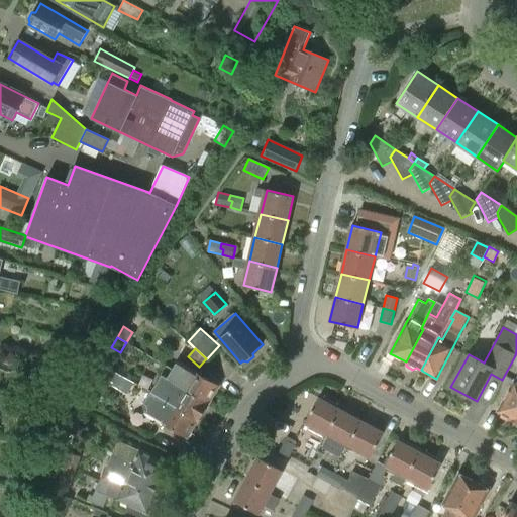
[(167,367),(163,375),(207,402),(208,401),(220,382),(211,376),(209,379),(178,359),(172,370),(167,367)]
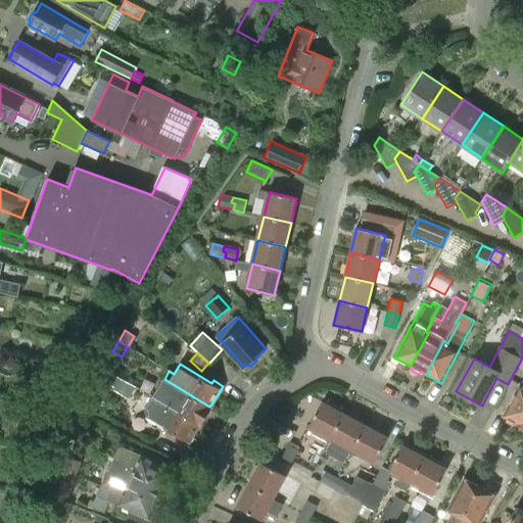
[(105,382),(114,388),(120,379),(110,373),(105,382)]
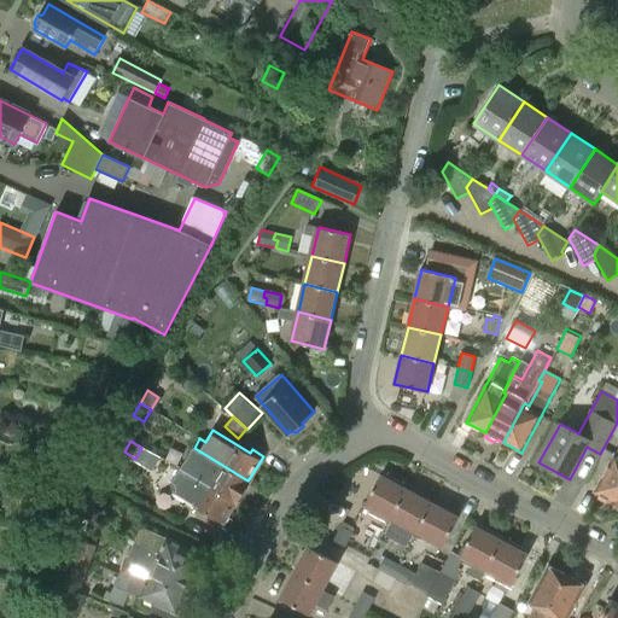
[(617,447),(594,493),(612,502),(617,491),(617,447)]
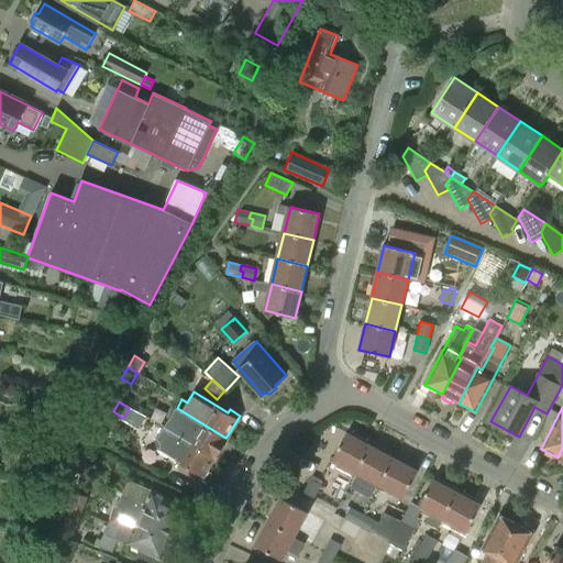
[(172,416),(165,426),(214,455),(214,456),(216,457),(228,438),(227,437),(225,438),(177,408),(172,416)]
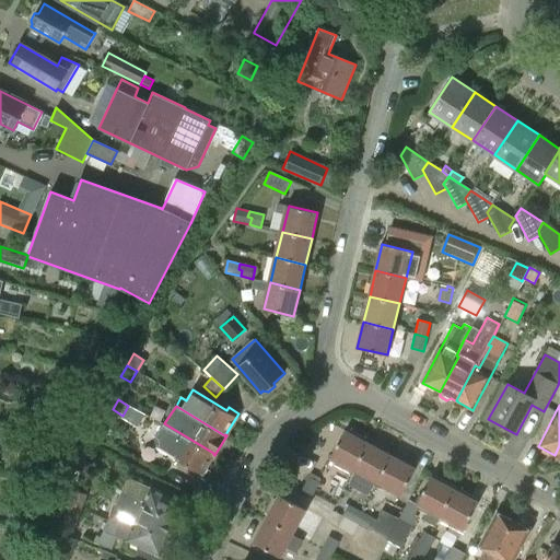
[(213,453),(164,423),(154,440),(155,444),(193,467),(190,470),(199,476),(213,454),(213,453)]
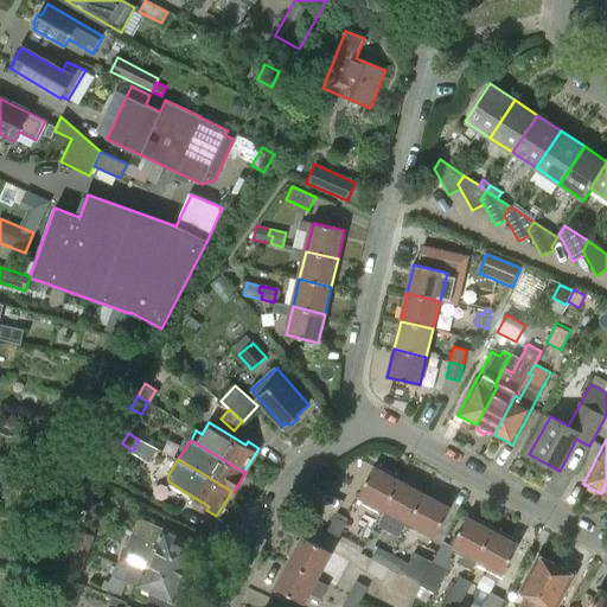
[(358,497),(384,511),(400,481),(374,467),(358,497)]
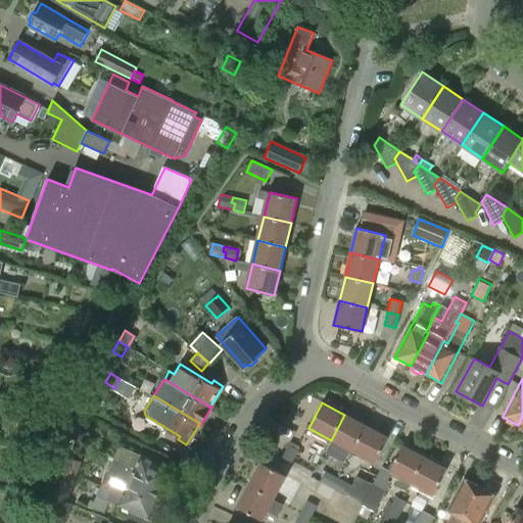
[(331,440),(352,452),(367,426),(344,415),(331,440)]
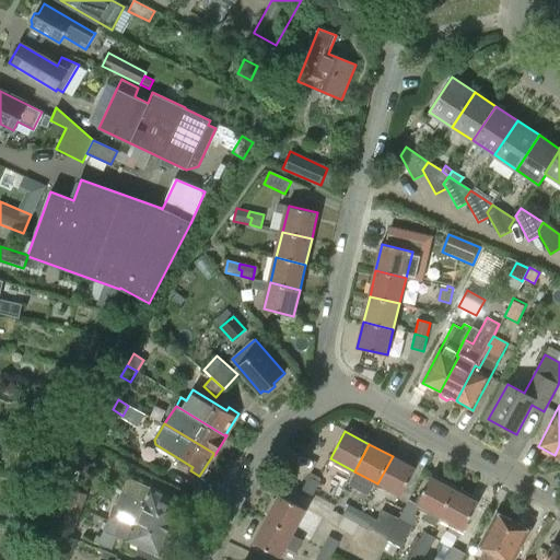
[(91,461),(76,454),(71,466),(86,473),(91,461)]
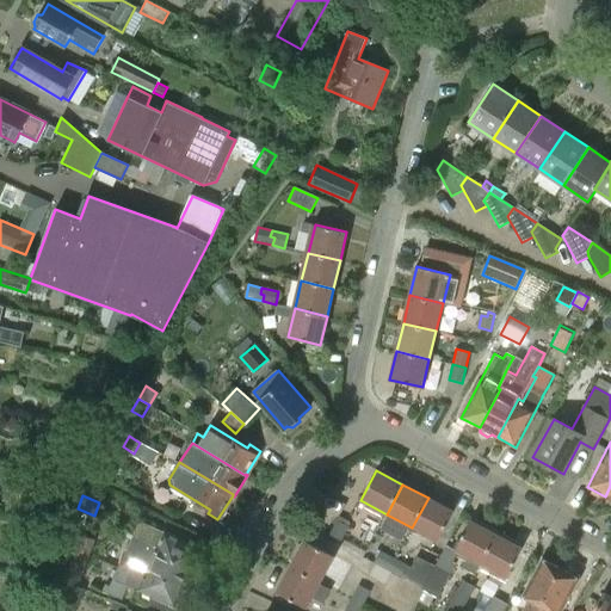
[(429,498),(412,528),(438,542),(455,512),(429,498)]
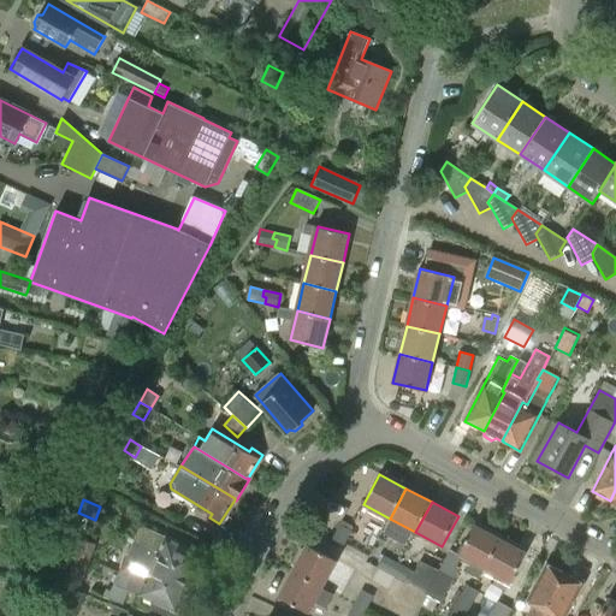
[(331,539),(344,545),(351,531),(339,525),(331,539)]
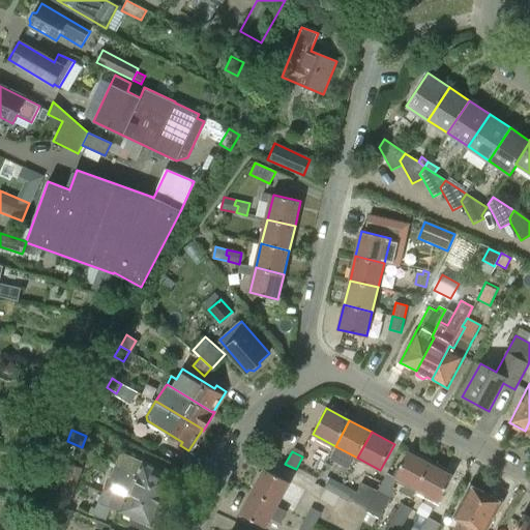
[(411,498),(416,490),(416,489),(430,464),(407,451),(393,477),(405,483),(400,492),(411,498)]
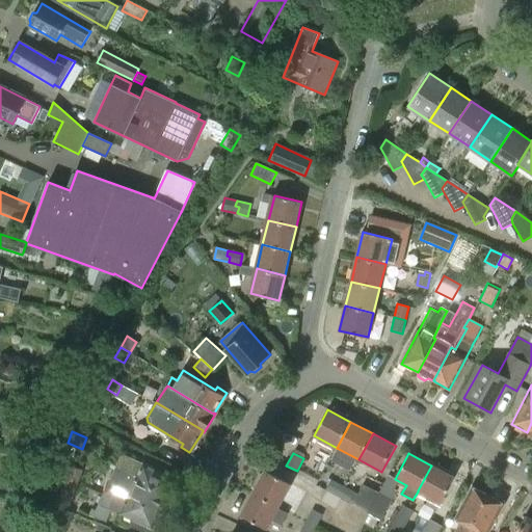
[(122,454),(116,467),(139,477),(137,481),(170,496),(169,493),(176,478),(122,454)]
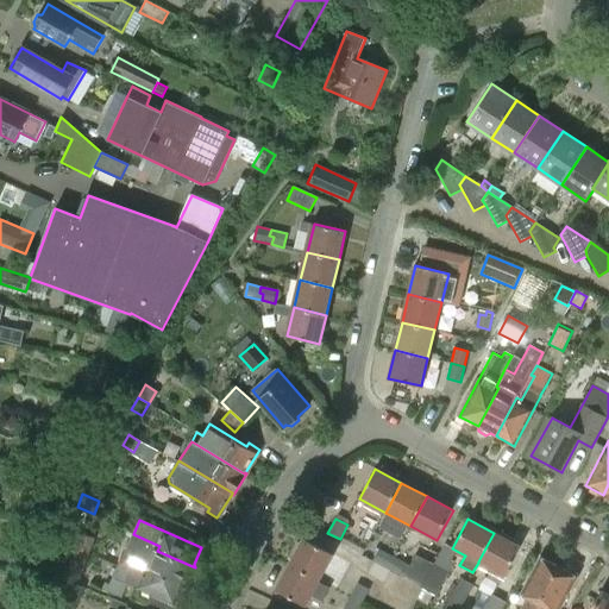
[(478,562),(478,563),(491,569),(488,576),(500,583),(503,576),(520,546),(494,533),(478,562)]
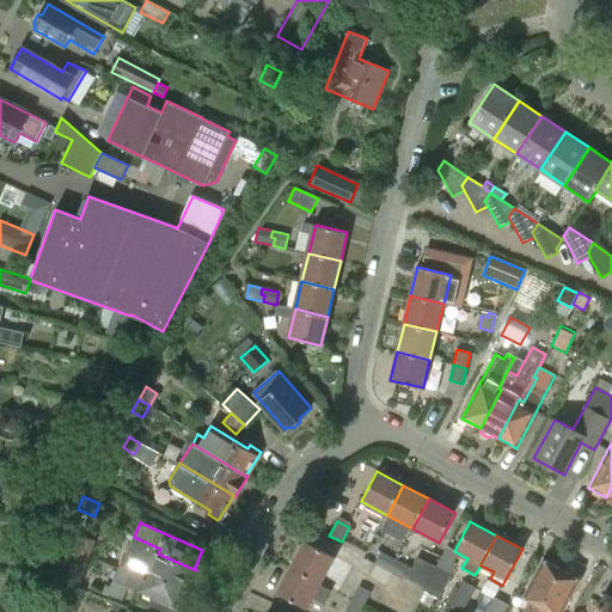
[(147,575),(148,571),(185,588),(184,589),(187,591),(188,588),(189,588),(193,581),(191,579),(196,570),(158,554),(160,549),(134,537),(122,563),(147,575)]
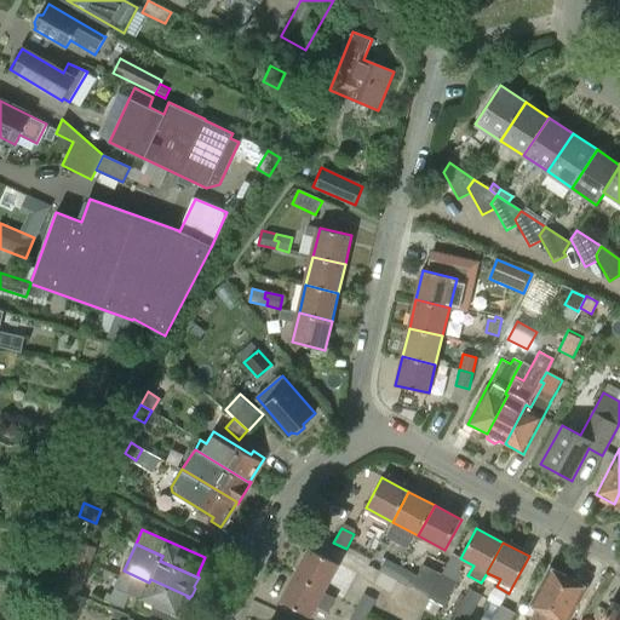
[(75,547),(72,557),(90,564),(93,556),(75,547)]
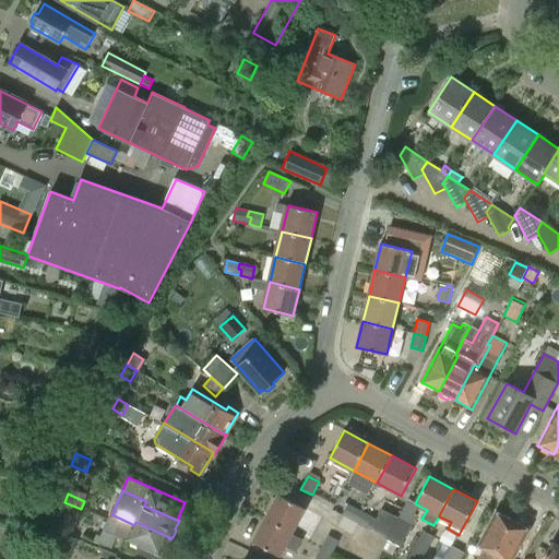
[(278,494),(265,518),(293,532),(306,509),(278,494)]
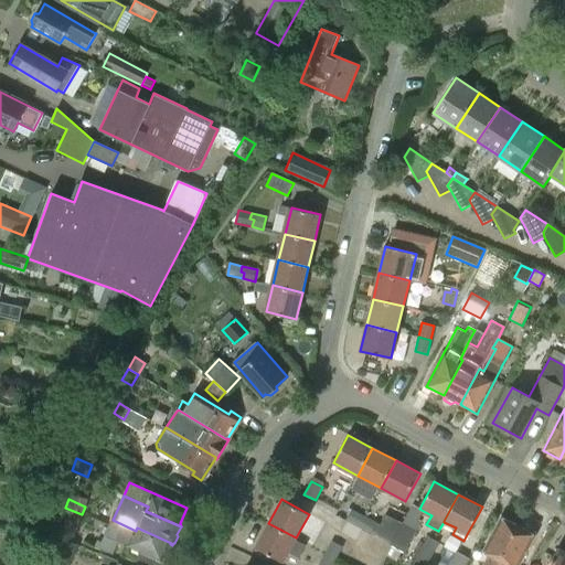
[(402,523),(391,545),(404,553),(422,521),(418,520),(423,512),(411,507),(402,523)]
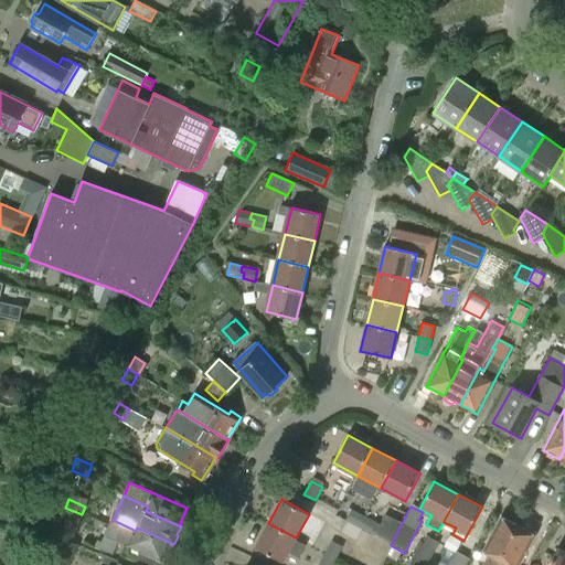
[(82,514),(65,508),(56,532),(73,539),(82,514)]
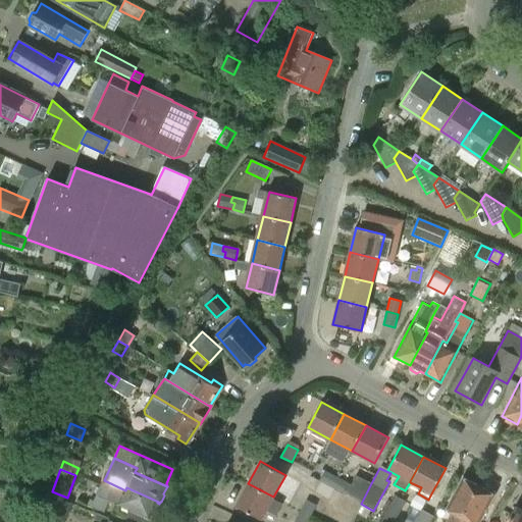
[(319,481),(334,489),(342,493),(347,484),(325,472),(319,481)]
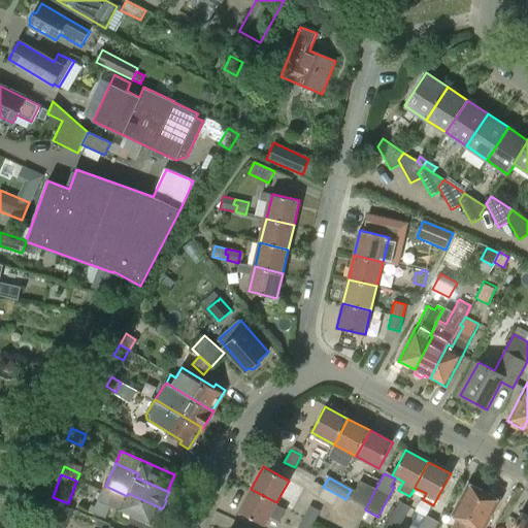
[(363,508),(365,509),(375,489),(360,481),(355,490),(352,489),(351,490),(345,499),(363,508)]
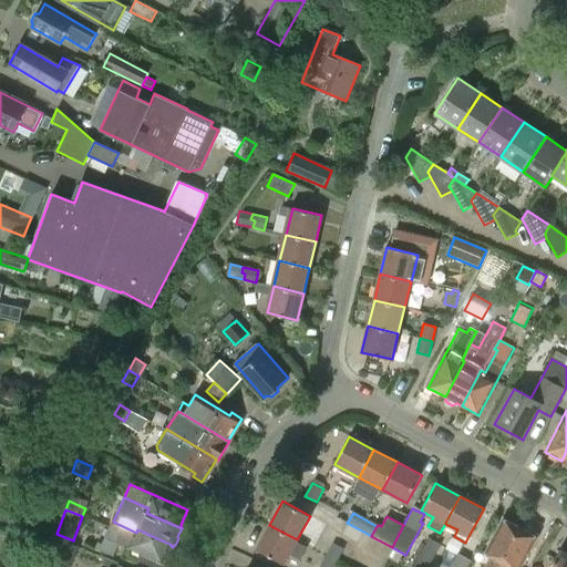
[(485,566),(498,566),(521,527),(503,518),(485,553),(492,556),(485,566)]
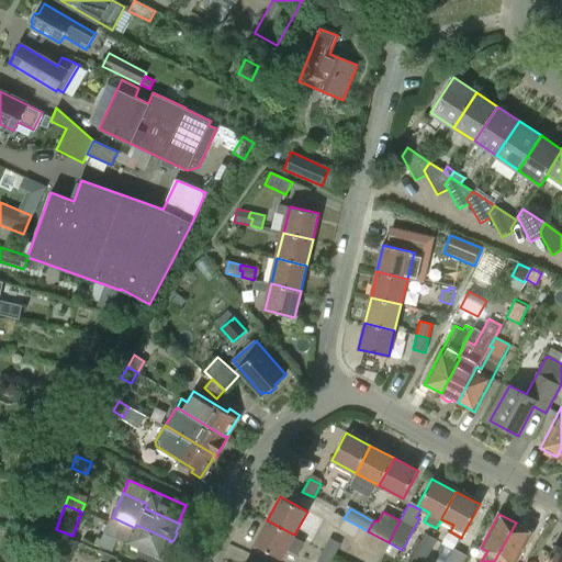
[(170,540),(136,525),(135,528),(112,517),(99,544),(113,551),(119,539),(141,549),(137,554),(153,561),(156,557),(161,559),(169,541),(170,540)]
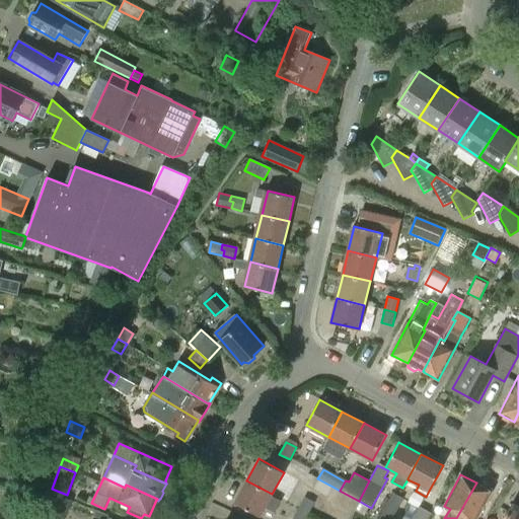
[(272,494),(246,480),(234,503),(260,517),(272,494)]
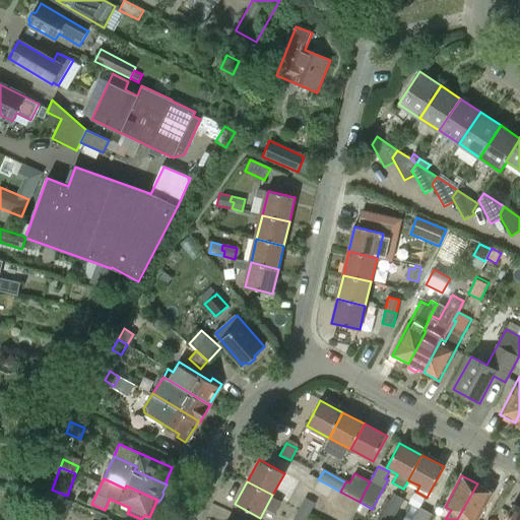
[(477,483),(457,519),(477,519),(493,493),(477,483)]
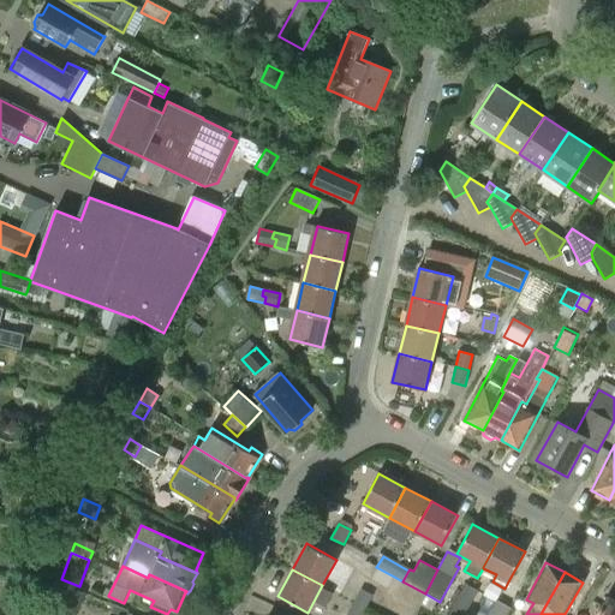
[(387,591),(416,607),(423,592),(402,581),(394,577),(387,591)]
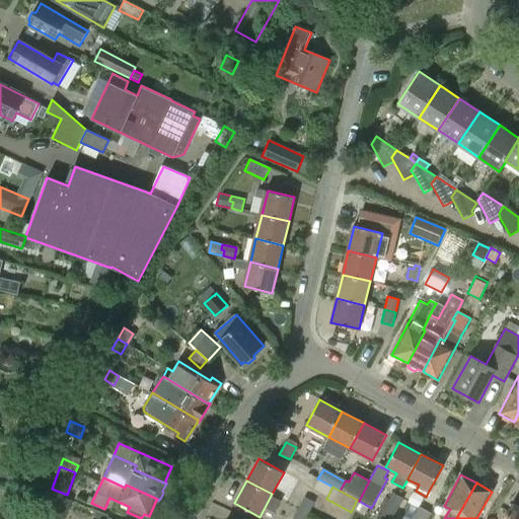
[(48,508),(67,515),(72,501),(53,492),(48,508)]
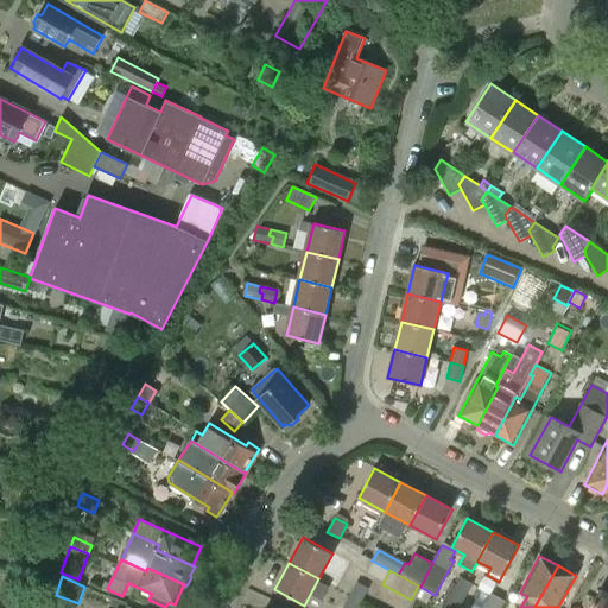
[(445,605),(451,607),(458,607),(473,584),(460,577),(445,605)]
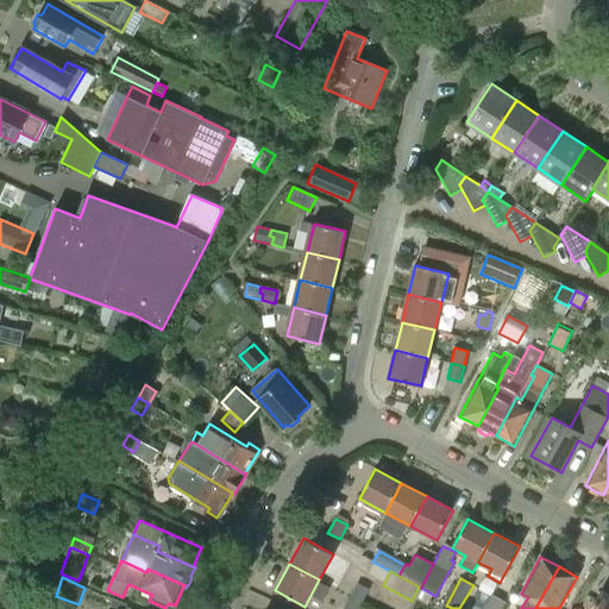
[(357,583),(350,596),(362,603),(369,589),(357,583)]
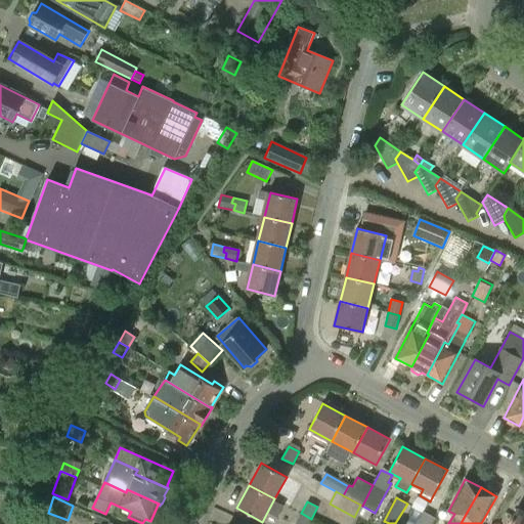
[(523,523),(523,511),(518,509),(509,523),(523,523)]
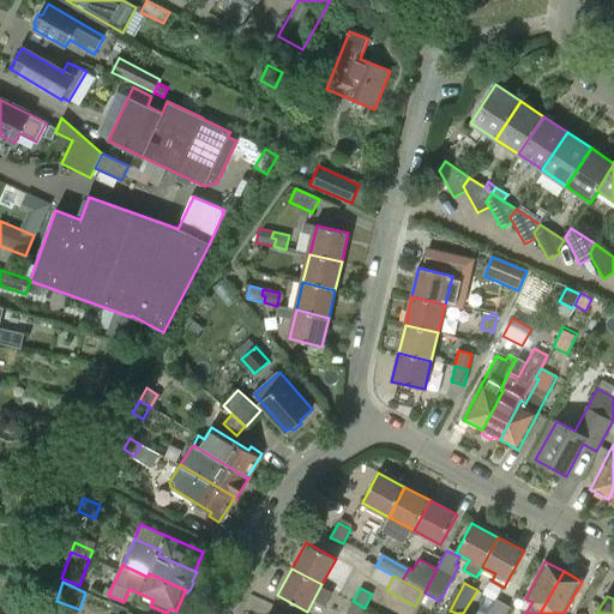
[(487,613),(505,613),(510,607),(495,600),(487,613)]
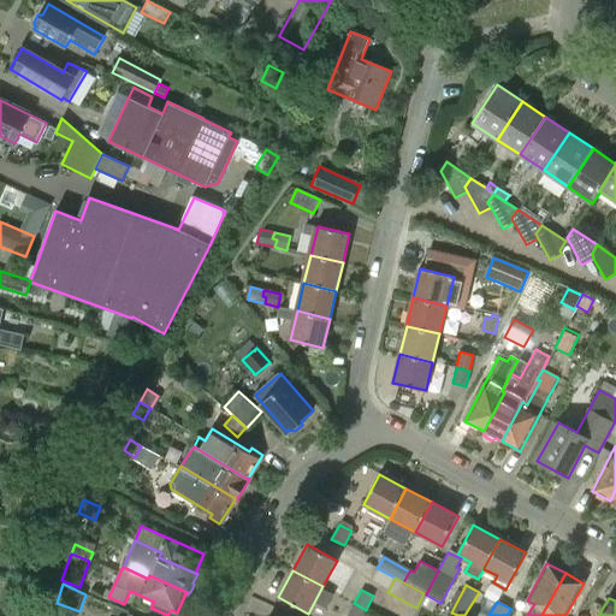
[(362,615),(366,610),(354,603),(347,615),(362,615)]
